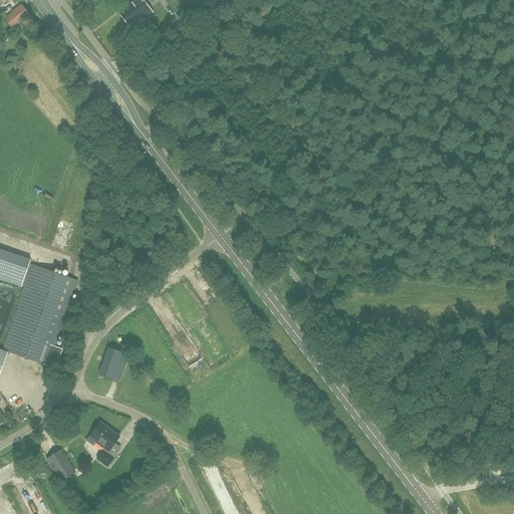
[(145,18),(152,13),(142,0),(135,0),(133,2),(134,4),(119,14),(129,26),(143,16),(145,18)]
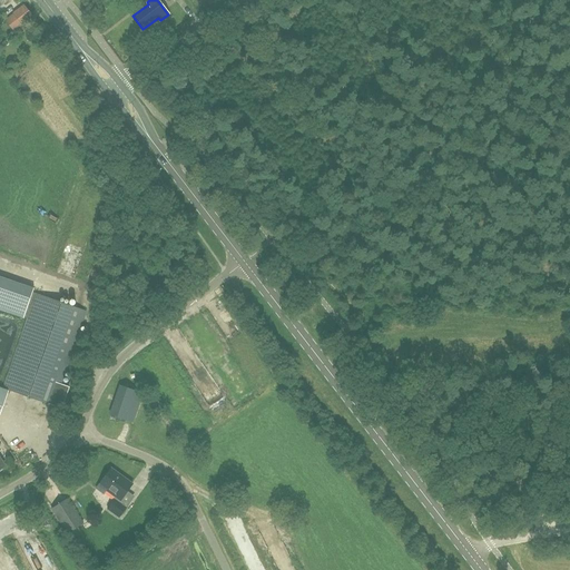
[(13,31),(26,22),(33,17),(25,6),(6,21),(13,31)]
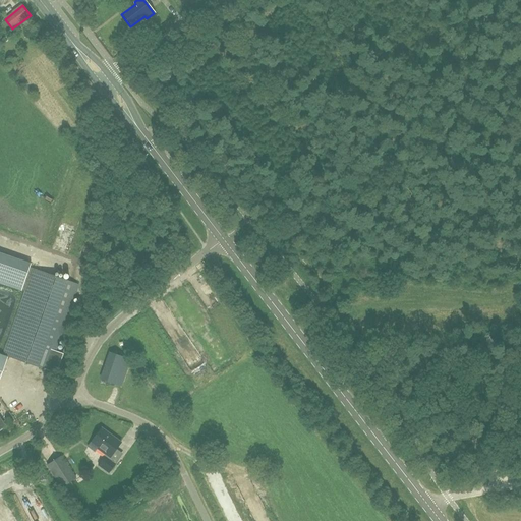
[(0,280),(24,285),(27,264),(0,258),(0,280)]
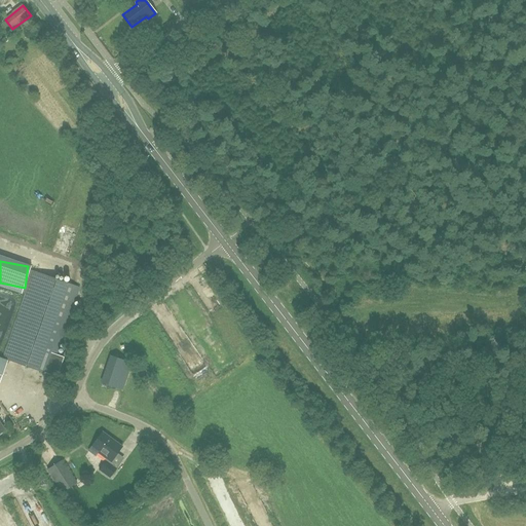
[(55,354),(79,288),(34,272),(4,359),(3,359),(7,360),(58,377),(64,358),(55,354)]
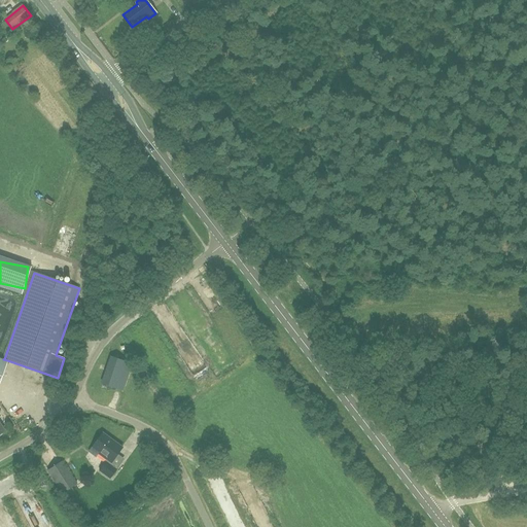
[(121,387),(130,372),(112,363),(105,379),(121,387)]
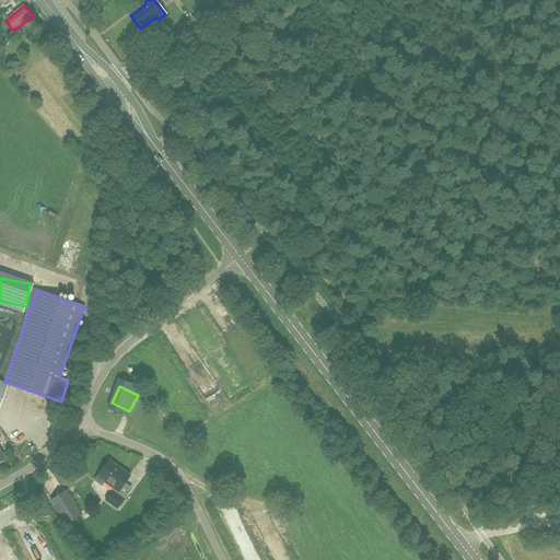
[(9,463),(21,466),(23,456),(11,453),(9,463)]
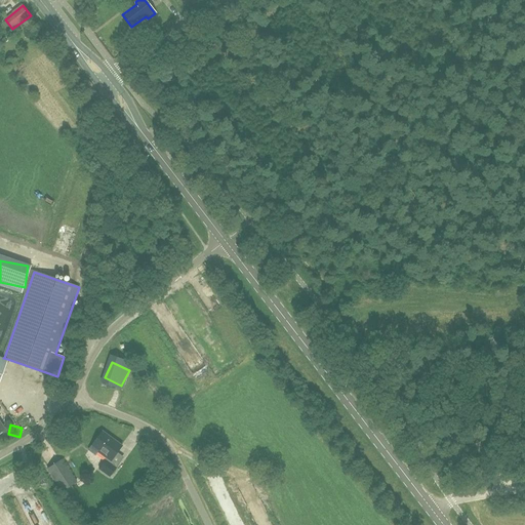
[(112,461),(122,446),(103,432),(92,445),(99,450),(97,452),(108,459),(107,461),(106,460),(99,469),(110,477),(117,468),(110,462),(111,461),(112,461)]
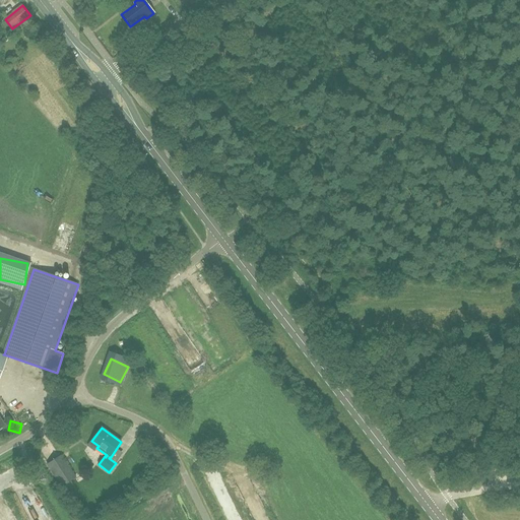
[(61,488),(76,477),(61,455),(47,464),(61,488)]
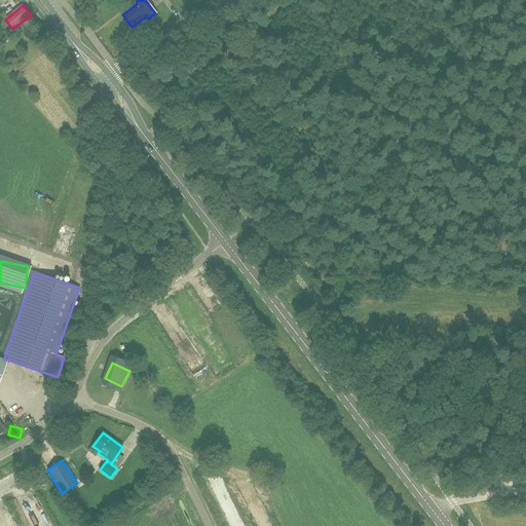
[(36,484),(44,479),(39,470),(31,475),(36,484)]
